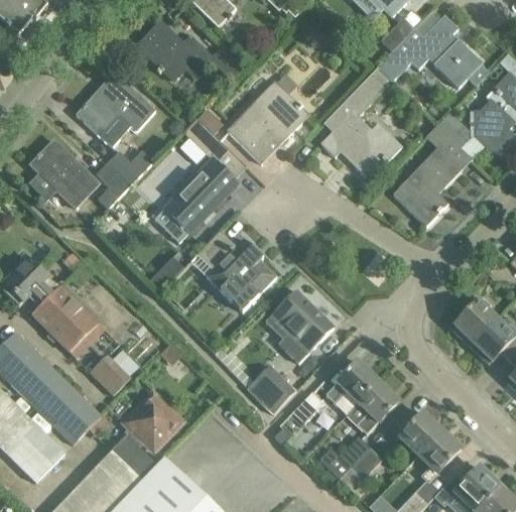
[(0,0),(0,19),(7,25),(5,27),(8,30),(10,28),(18,34),(32,18),(35,20),(47,6),(39,0),(0,0)]
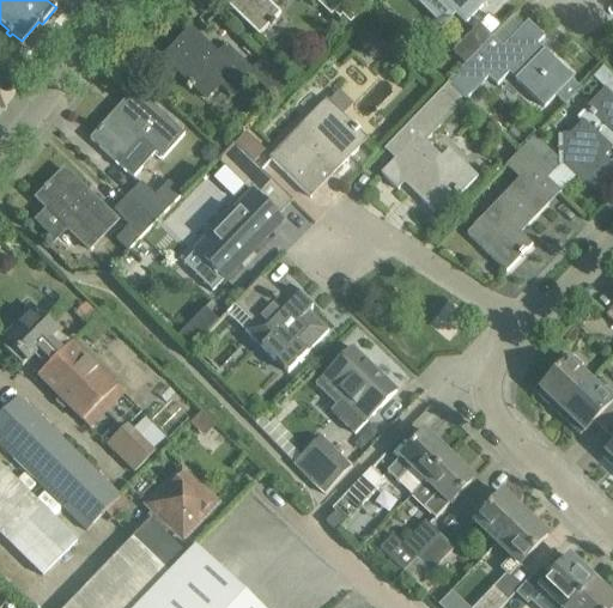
[(226,0),(260,31),(281,8),(272,0),(226,0)]
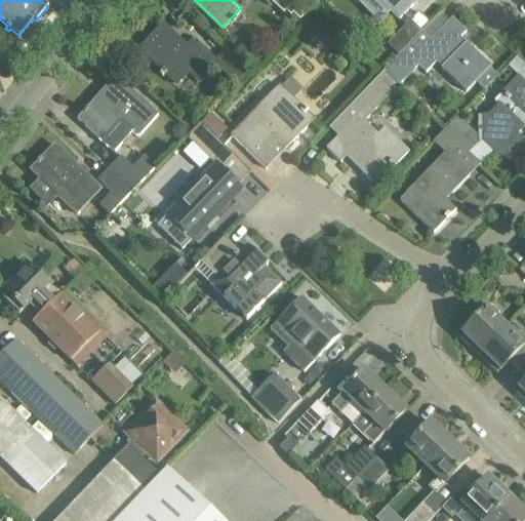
[(292,0),(273,0),(283,9),(286,7),(292,0)]
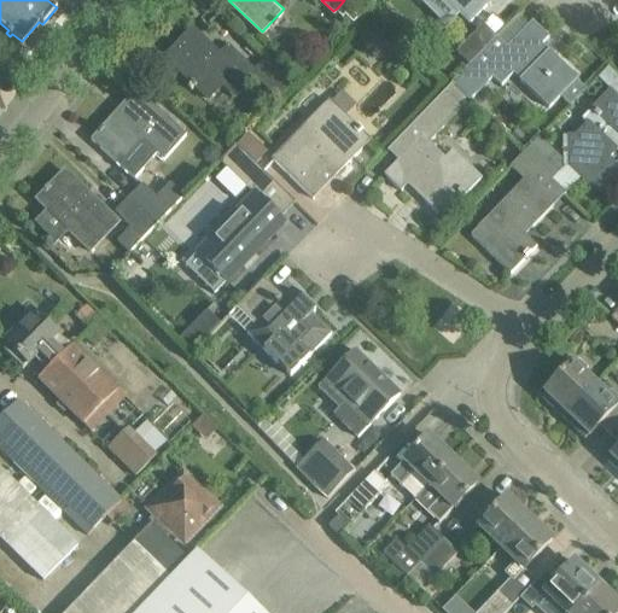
[(344,0),(337,9),(342,13),(344,10),(354,19),(359,13),(344,0)]
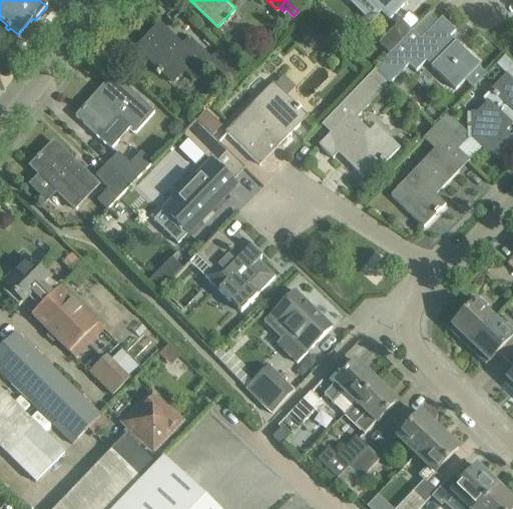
[(373,0),(381,7),(390,16),(405,0),(373,0)]
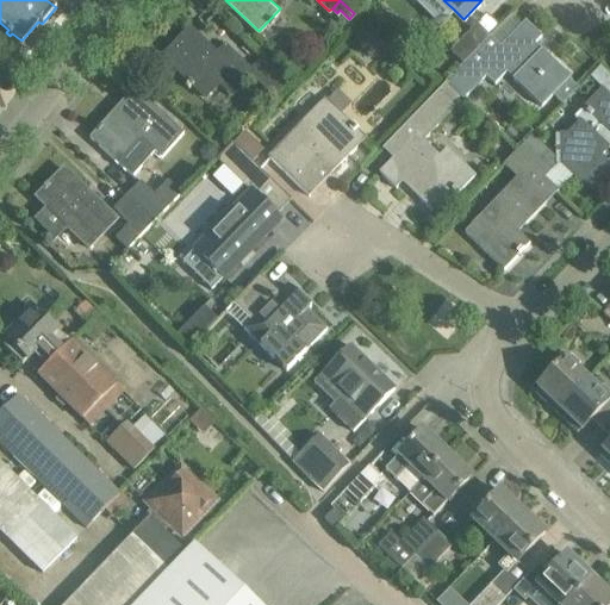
[(444,79),(446,79),(458,91),(464,95),(486,73),(495,81),(506,69),(541,104),(553,92),(561,100),(578,83),(568,75),(570,74),(535,39),(541,33),(526,17),(500,43),(490,32),(462,60),(444,79)]
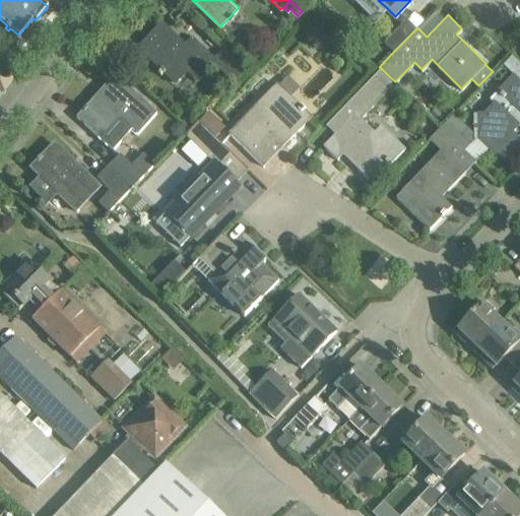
[(384,41),(394,51),(417,27),(407,17),(384,41)]
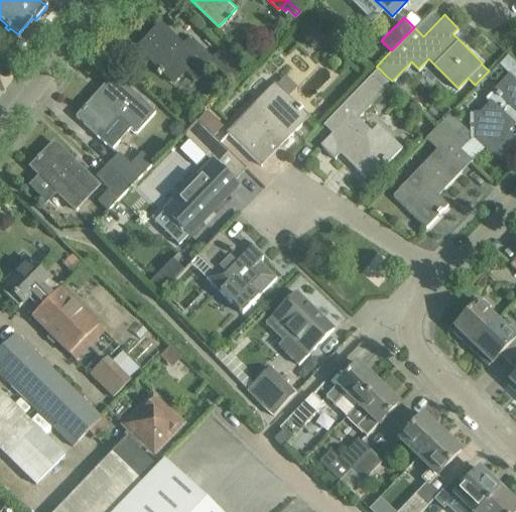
[(160,21),(138,44),(173,79),(184,67),(196,78),(212,60),(232,80),(243,68),(225,50),(221,46),(213,55),(194,37),(189,34),(181,42),(160,21)]
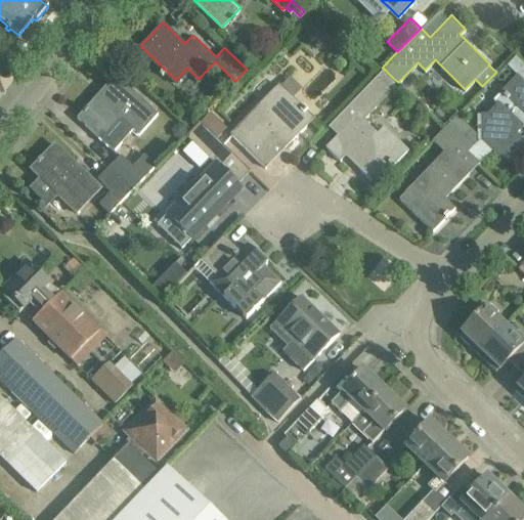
[(309,22),(309,36),(324,37),(324,22),(309,22)]
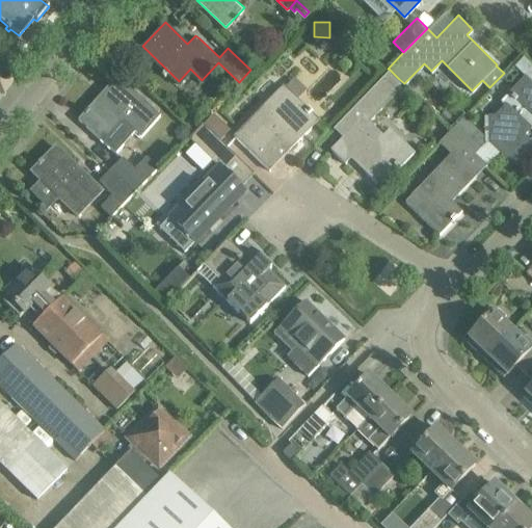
[(356,102),(337,123),(346,131),(330,148),(345,161),(346,160),(345,159),(352,152),(361,160),(358,162),(375,179),(377,181),(394,163),(398,167),(415,150),(390,126),(382,133),(369,120),(404,83),(399,79),(389,69),(356,102)]
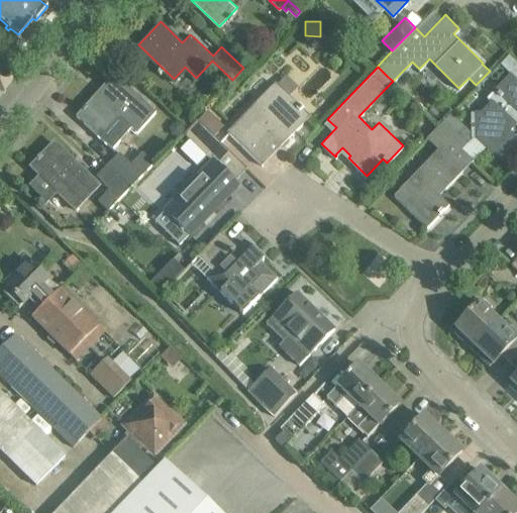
[(105,81),(108,84),(99,95),(95,92),(76,113),(102,137),(112,146),(130,125),(137,130),(156,110),(113,72),(105,81)]
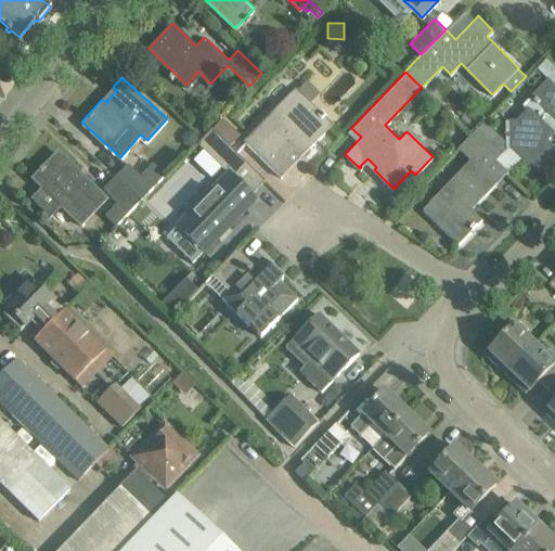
[(554,85),(547,78),(523,103),(527,107),(516,118),(511,122),(513,149),(529,165),(533,165),(551,148),(551,142),(546,139),(554,128),(554,85)]
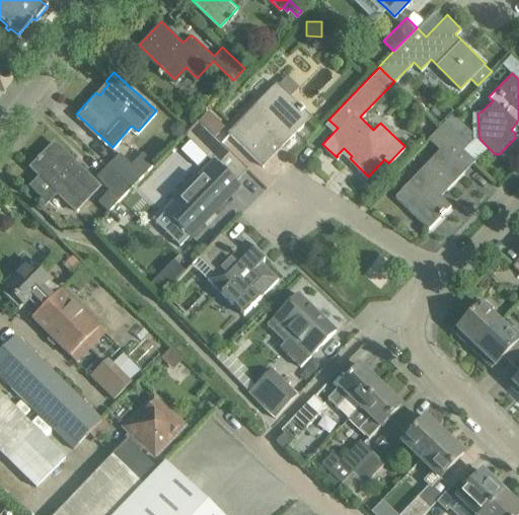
[(282,144),(310,115),(303,107),(304,106),(300,102),(299,103),(276,80),(228,130),(263,164),(264,163),(256,157),(277,136),(283,142),(282,143),(282,144)]
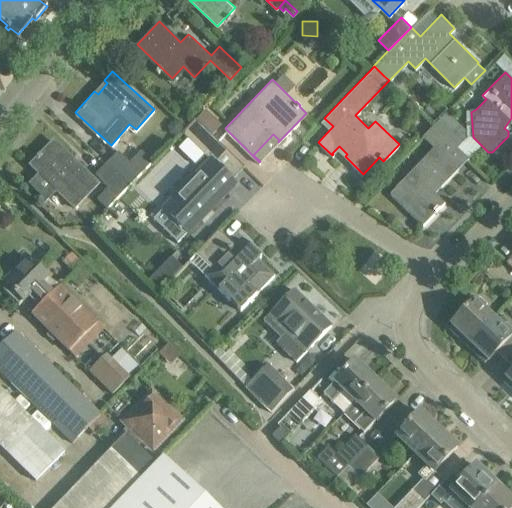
[(204,107),(195,116),(212,133),(221,123),(204,107)]
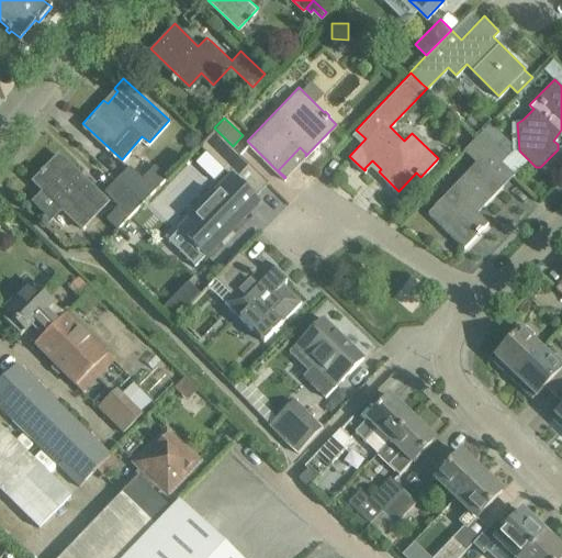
[(475,135),(501,160),(513,148),(513,143),(490,121),(475,135)]
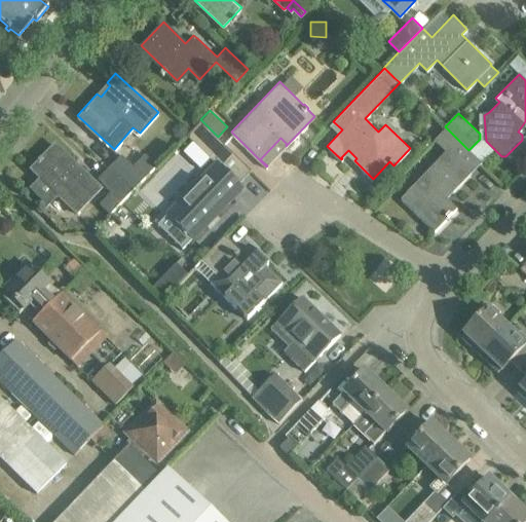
[(200,119),(191,128),(187,133),(217,161),(167,212),(178,222),(167,232),(182,247),(207,222),(205,220),(215,211),(216,212),(242,185),(237,181),(251,168),(218,137),(200,119)]
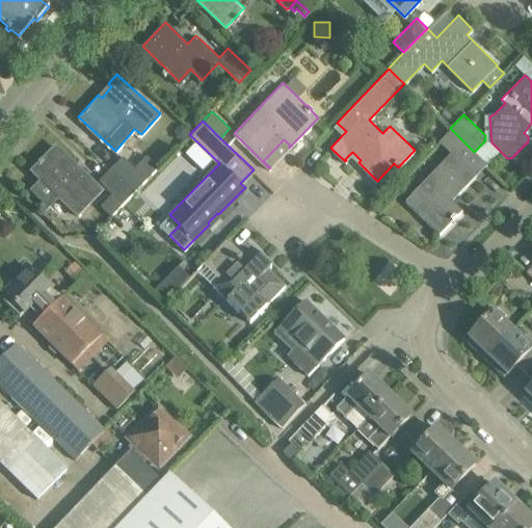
[(450,128),(440,139),(452,151),(405,200),(440,233),(462,209),(452,200),(486,164),(474,152),(450,128)]
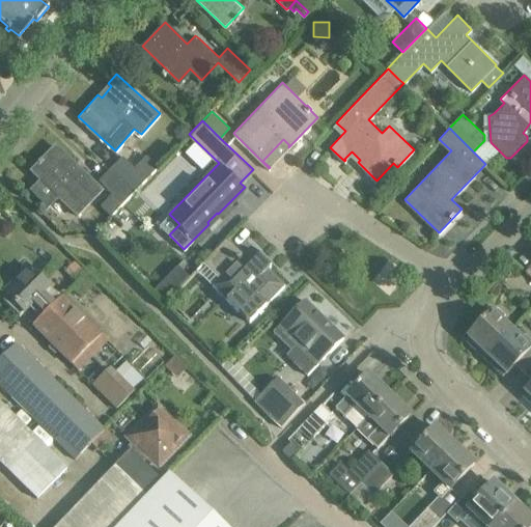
[(37,160),(38,162),(31,169),(42,178),(31,188),(48,204),(58,194),(77,213),(102,188),(80,167),(78,169),(73,164),(75,162),(56,143),(42,158),(40,157),(37,160)]
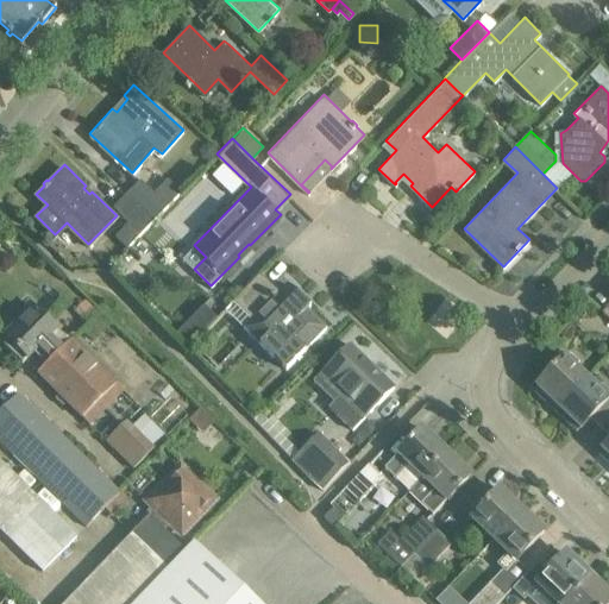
[(155,218),(182,190),(168,176),(155,190),(140,177),(127,190),(155,218)]
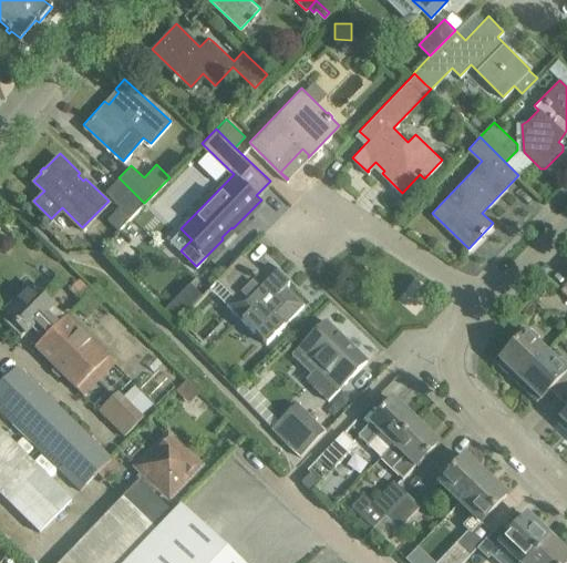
[(120,228),(144,203),(119,177),(106,191),(119,203),(106,215),(120,228)]
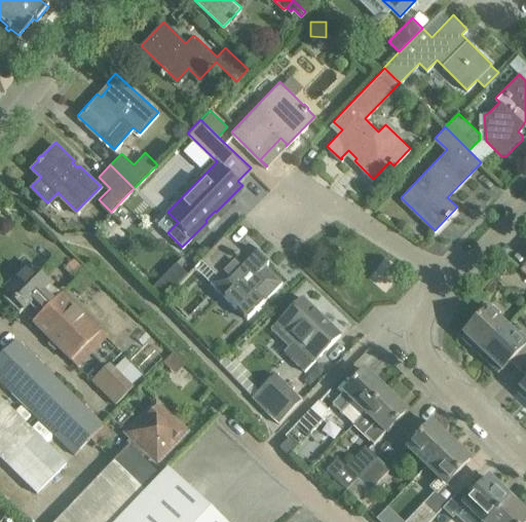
[(267,263),(261,256),(247,243),(239,251),(224,234),(199,259),(216,274),(209,282),(246,318),(280,282),(264,265),(267,263)]
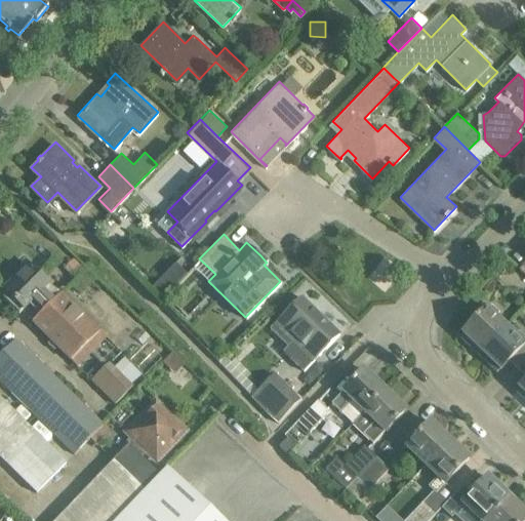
[(17,280),(2,294),(18,311),(33,297),(44,309),(33,319),(76,362),(90,348),(85,343),(101,327),(63,290),(54,298),(43,287),(48,281),(25,257),(9,273),(17,280)]
